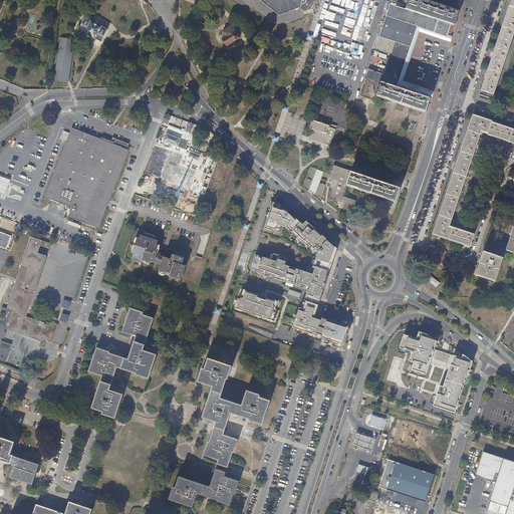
[(302,0),(301,8),(304,11),(312,8),(312,4),(314,3),(314,0),(252,0),(253,0),(302,0)]
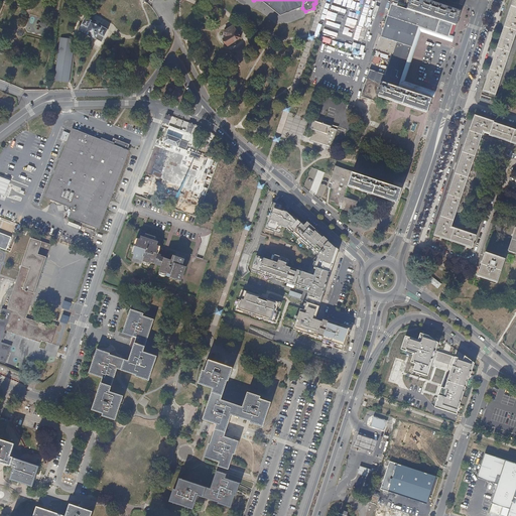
[(301,7),(302,8),(303,0),(261,0),(262,1),(280,15),(301,7)]
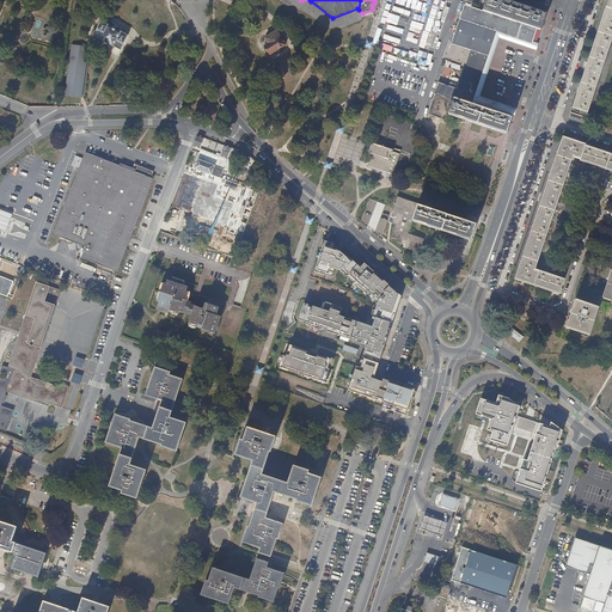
[(447,115),(466,121),(467,120),(507,132),(512,115),(510,112),(510,111),(503,110),(501,112),(500,114),(472,104),(476,95),(496,32),(532,43),(537,28),(542,29),(546,16),(528,10),(501,0),(500,0),(487,0),(483,11),(473,7),(469,6),(464,5),(446,57),(464,65),(456,89),(438,83),(434,93),(452,99),(447,115)]
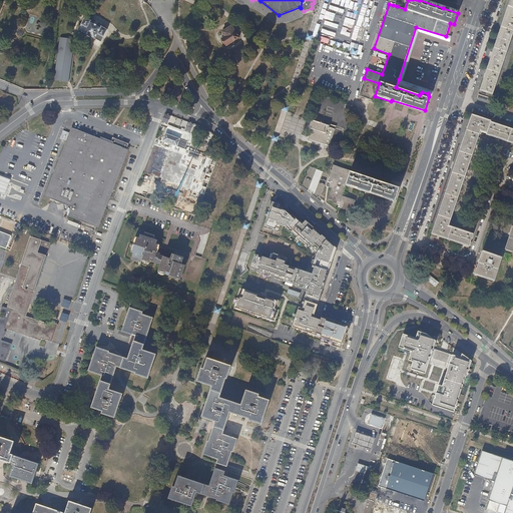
[(512,0),(511,0),(506,15),(499,36),(492,57),(485,80),(481,91),(492,95),(512,30),(512,0)]
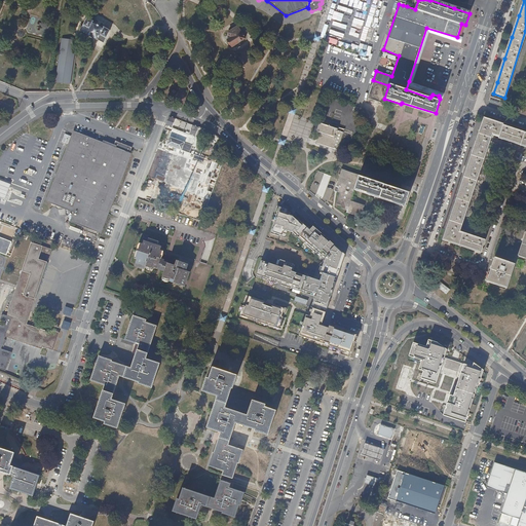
[(103,43),(110,31),(103,27),(103,28),(92,23),(92,22),(86,17),(80,31),(97,40),(103,43)]
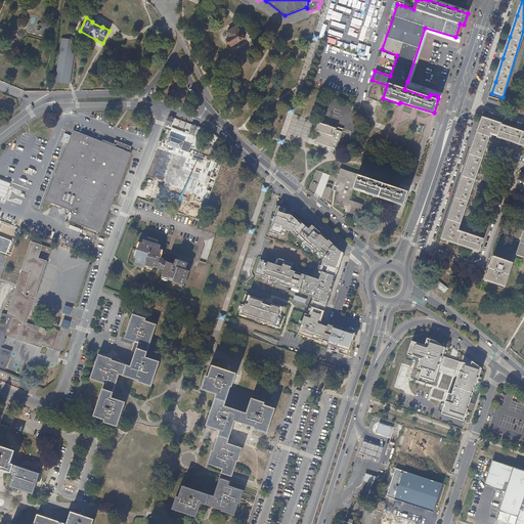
[(236,26),(227,32),(229,36),(227,37),(226,38),(231,45),(244,37),(236,26)]
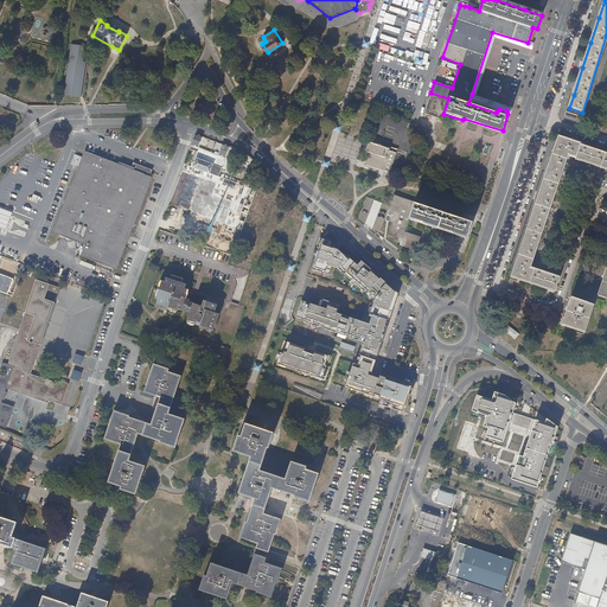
[(371,40),(364,38),(362,45),(369,48),(371,40)]
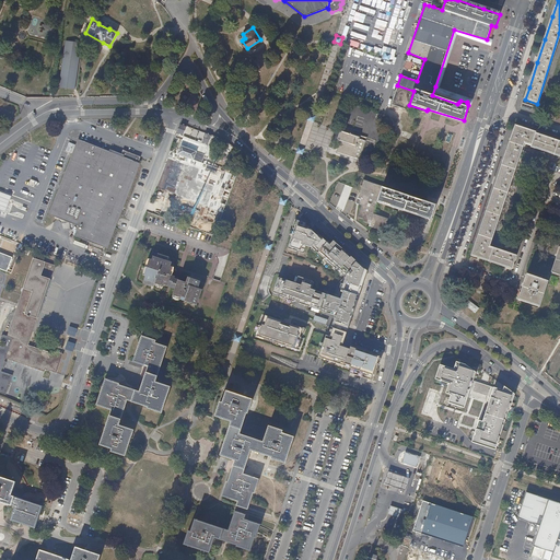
[(65,42),(59,85),(76,88),(78,65),(81,44),(65,42)]
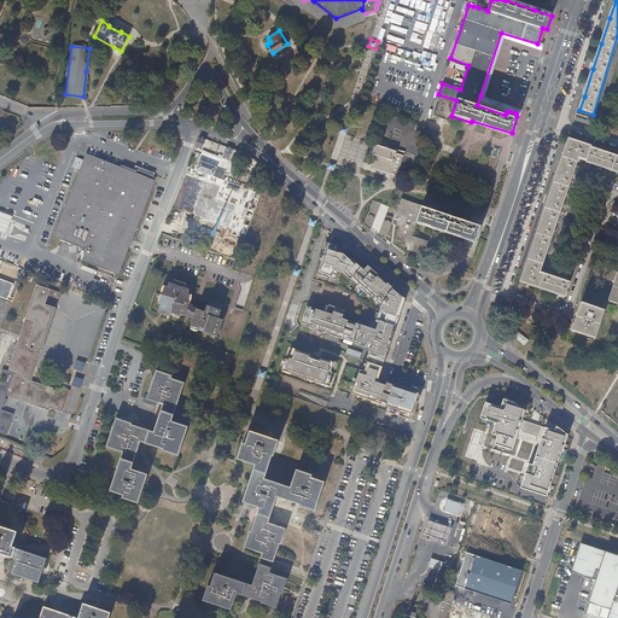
[(433,59),(425,57),(423,65),(430,68),(433,59)]
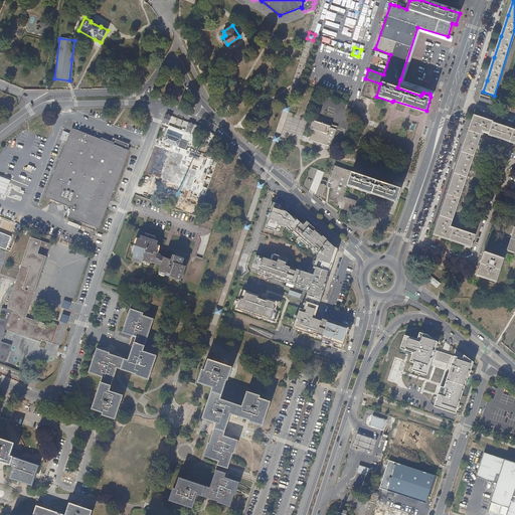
[(375,96),(376,97),(380,83),(365,78),(359,96),(373,101),(375,96)]
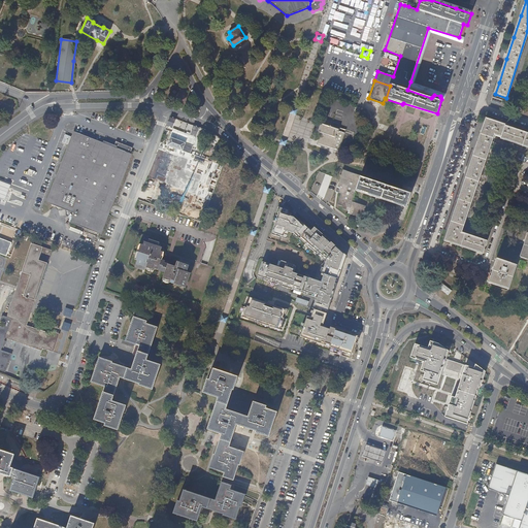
[(440,96),(440,97),(443,96),(418,87),(410,81),(407,90),(431,98),(432,97),(434,95),(440,96)]
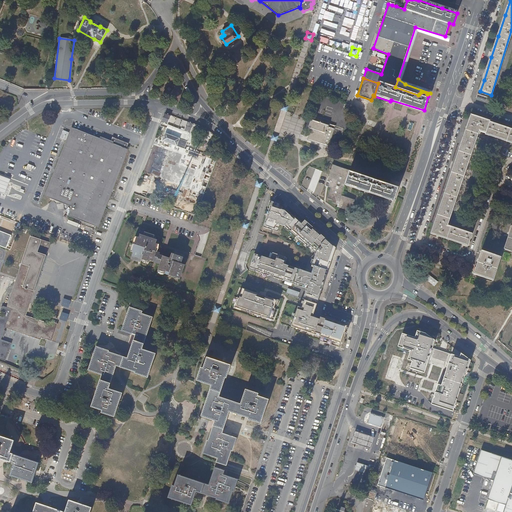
[(171,115),(165,112),(161,122),(167,124),(171,115)]
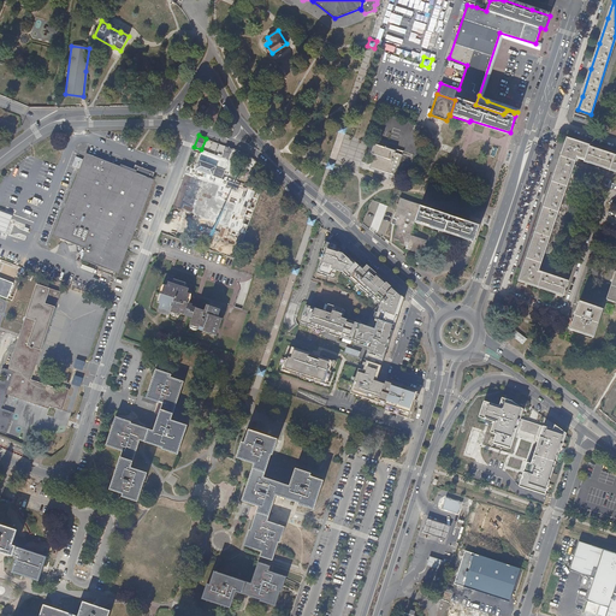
[(533,241),(531,249),(525,266),(520,280),(560,294),(563,295),(568,282),(539,271),(545,253),(550,237),(576,158),(615,171),(615,155),(604,152),(580,144),(567,140),(560,164),(550,190),(542,217),(535,234),(533,241)]
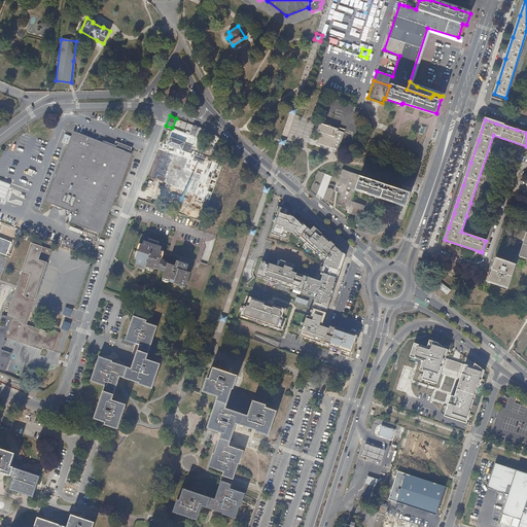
[(339,129),(319,123),(317,131),(320,132),(316,143),(338,150),(344,132),(338,130),(339,129)]
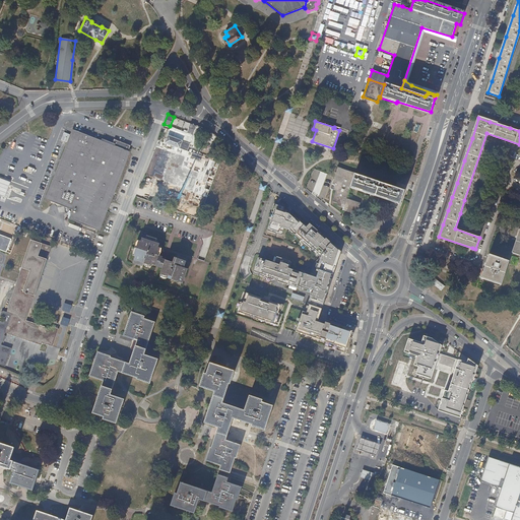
[(203,127),(191,123),(188,132),(193,134),(194,131),(195,128),(202,131),(203,127)]
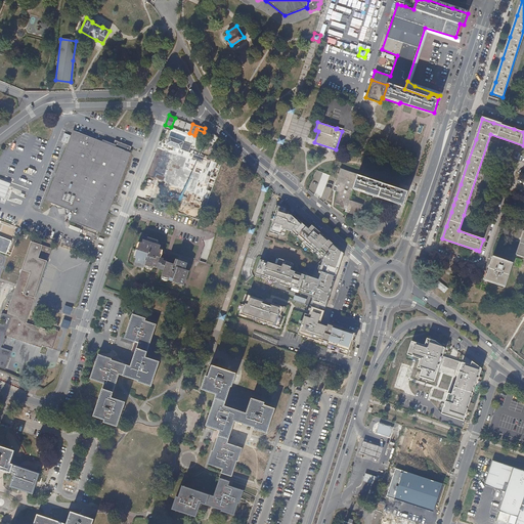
[(204,132),(204,134),(210,137),(212,131),(205,128),(204,132)]
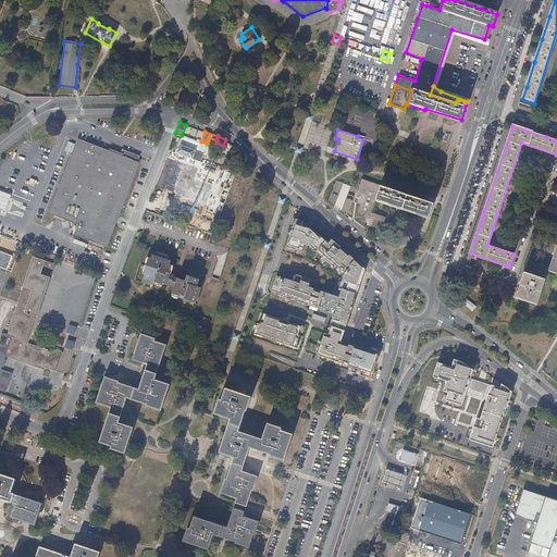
[(227,147),(239,160),(240,158),(243,155),(230,140),(227,147)]
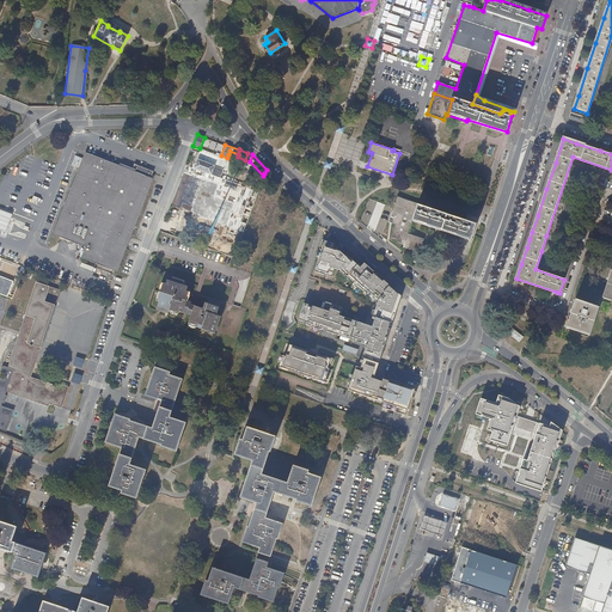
[(133,170),(123,166),(121,171),(87,158),(56,234),(67,239),(74,242),(81,244),(79,255),(83,258),(115,271),(150,182),(132,175),(133,170)]
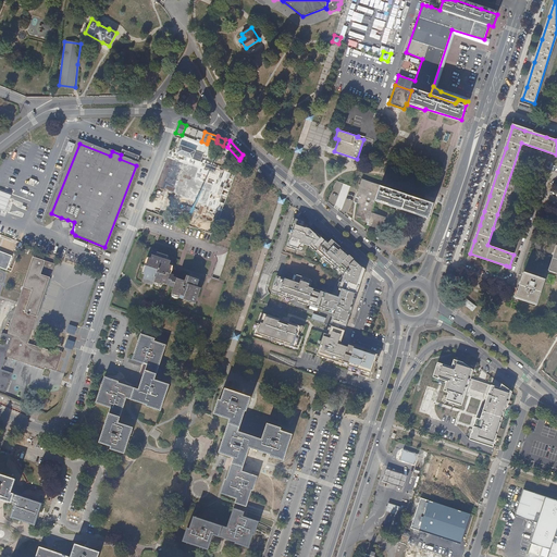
[(176,153),(200,161),(203,153),(188,148),(180,145),(176,153)]
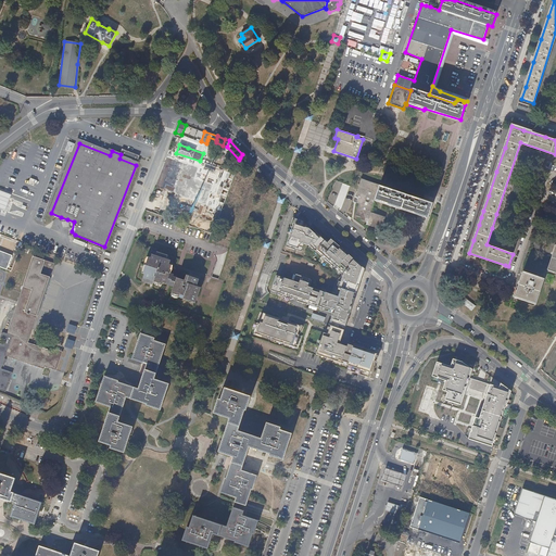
[(304,147),(297,144),(294,152),(301,154),(304,147)]
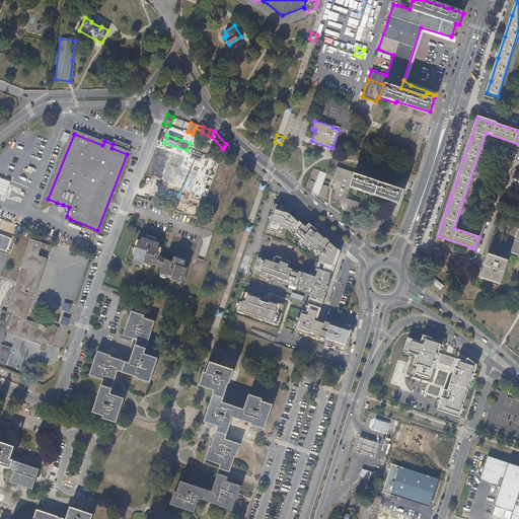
[(112,148),(127,154),(130,146),(115,140),(113,144),(112,148)]
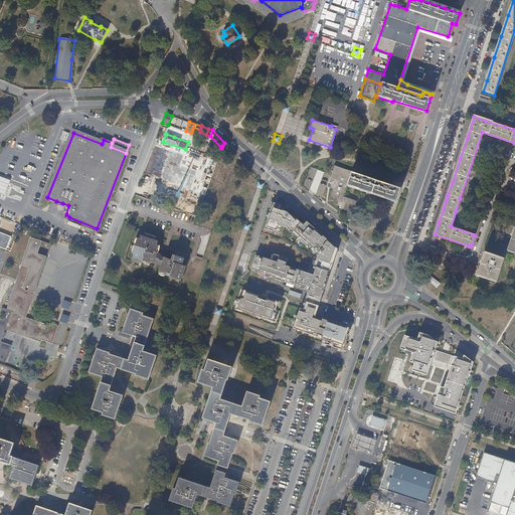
[(351,174),(351,171),(352,171),(334,165),(334,166),(331,174),(329,180),(328,183),(331,184),(330,188),(332,189),(328,199),(334,201),(334,204),(339,206),(339,208),(344,210),(353,213),(356,201),(343,197),(346,186),(347,185),(348,181),(351,174)]
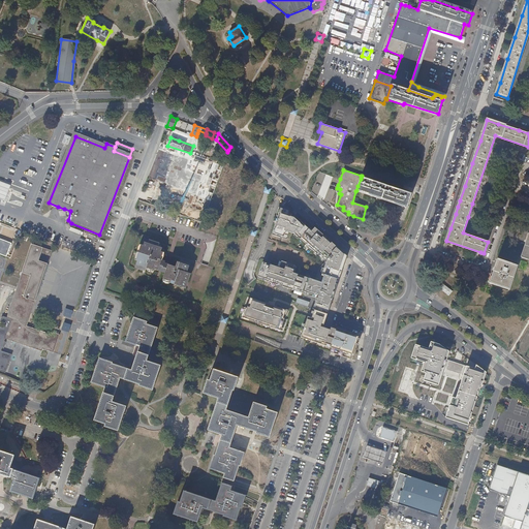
[(361,179),(358,186),(356,190),(407,207),(409,201),(411,194),(400,191),(377,184),(361,179)]
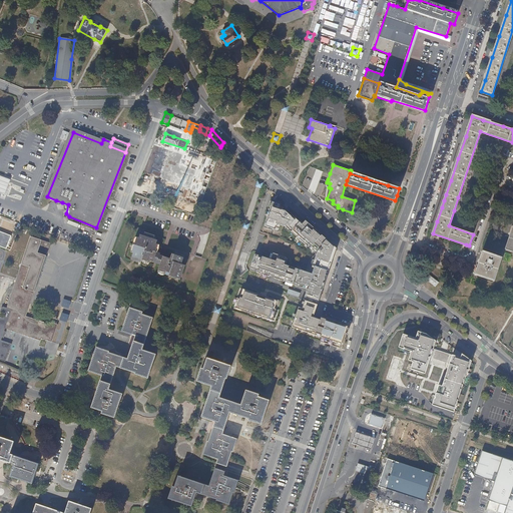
[(10,179),(0,175),(0,191),(5,193),(10,179)]
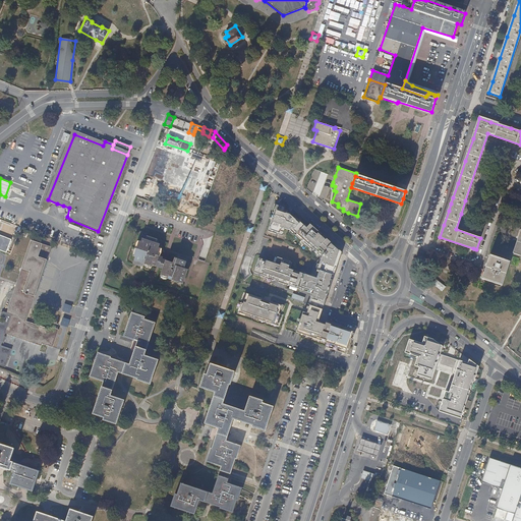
[(283,233),(285,227),(291,229),(296,234),(297,232),(303,237),(302,239),(322,256),(315,264),(311,276),(288,268),(291,261),(278,256),(276,263),(258,256),(254,271),(261,273),(261,275),(267,277),(274,280),(274,278),(278,279),(278,281),(288,285),(289,283),(298,286),(297,288),(303,290),(311,293),(310,297),(325,302),(335,274),(343,251),(321,232),(310,223),(307,227),(304,223),(297,218),(296,218),(291,213),(291,212),(284,210),(285,207),(277,204),(274,214),(276,215),(274,220),(272,220),(269,229),(277,232),(278,231),(283,233)]
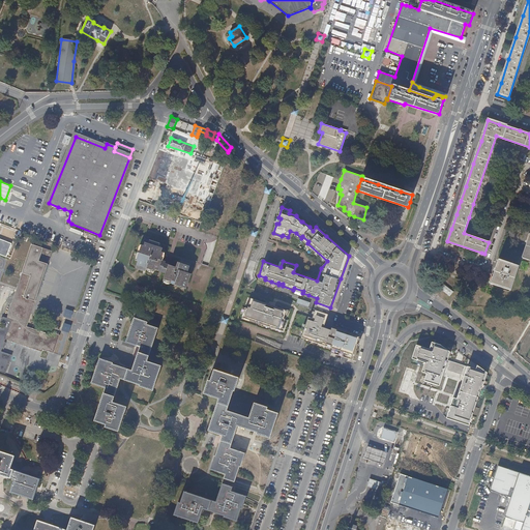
[(0,255),(7,258),(12,243),(0,238),(0,255)]
